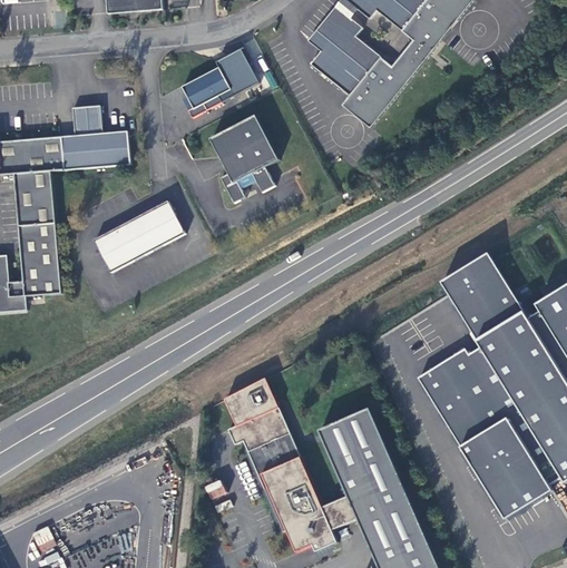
[(104,0),(106,12),(162,8),(159,0),(104,0)]
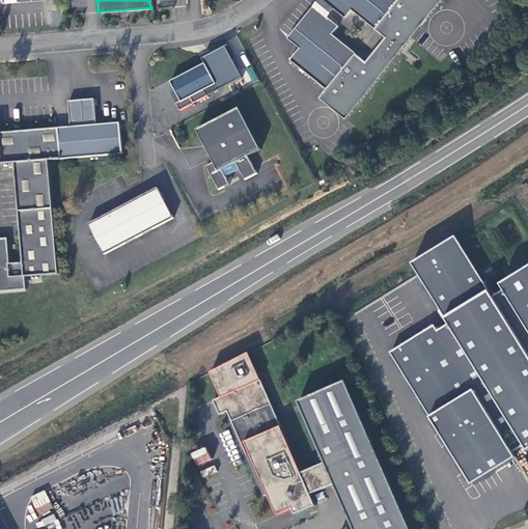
[(317,0),(328,8),(339,17),(345,8),(369,27),(380,35),(361,60),(351,52),(327,33),(333,25),(322,17),(308,5),(282,38),(295,48),(285,60),(322,88),(315,98),(342,118),(406,35),(432,0),(317,0)]
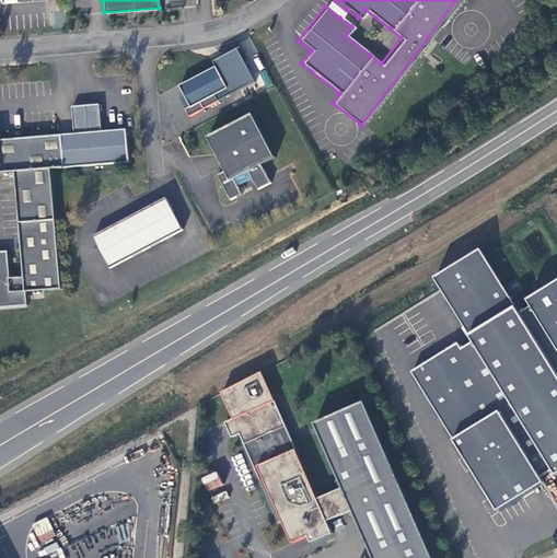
[(329,0),(325,6),(339,18),(346,9),(335,0),(329,0)]
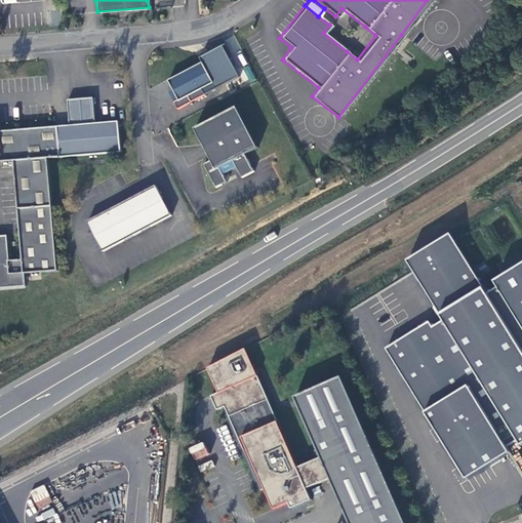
[(172,101),(175,108),(238,75),(222,44),(198,56),(201,61),(166,79),(176,97),(172,101)]
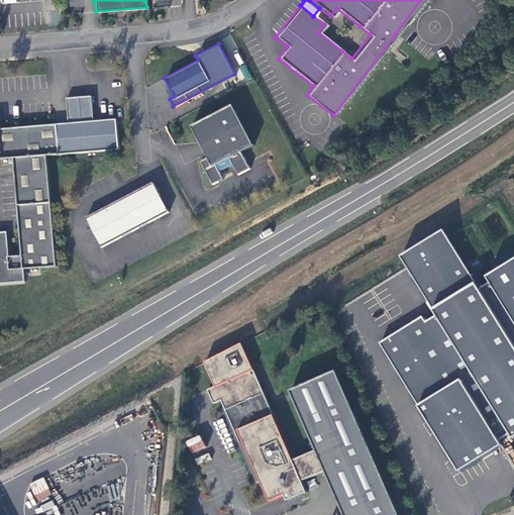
[(241,79),(247,77),(243,63),(237,65),(241,79)]
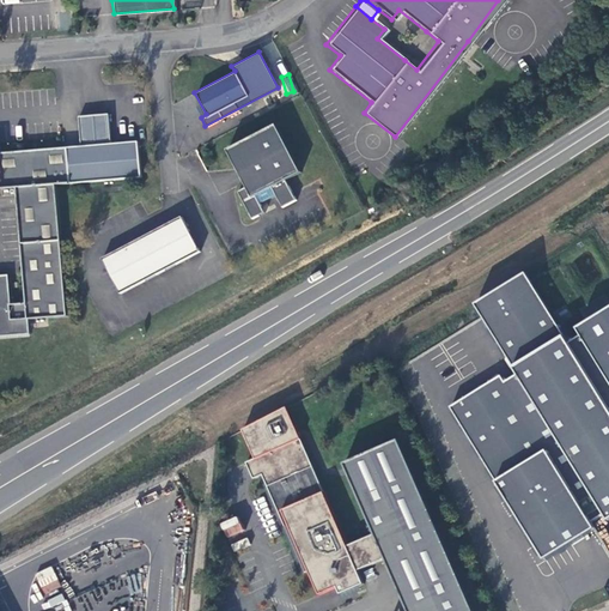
[(26,318),(65,315),(54,183),(139,176),(136,140),(109,141),(107,113),(77,115),(79,145),(0,151),(0,188),(14,187),(16,211),(22,272),(24,302),(8,303),(6,273),(0,273),(0,336),(28,333),(26,318)]
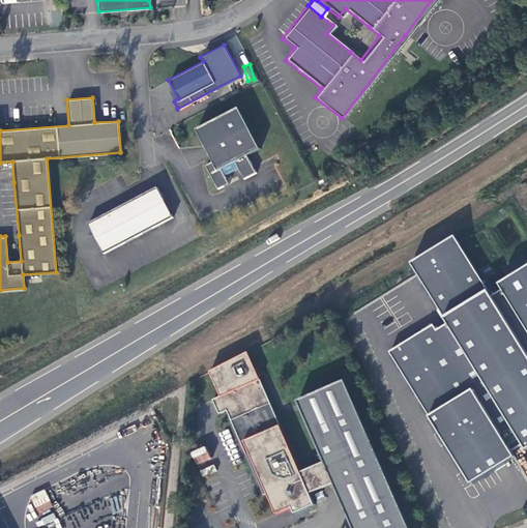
[(195,128),(211,160),(204,164),(216,187),(227,182),(224,175),(237,168),(242,177),(255,171),(245,154),(259,147),(237,106),(195,128)]
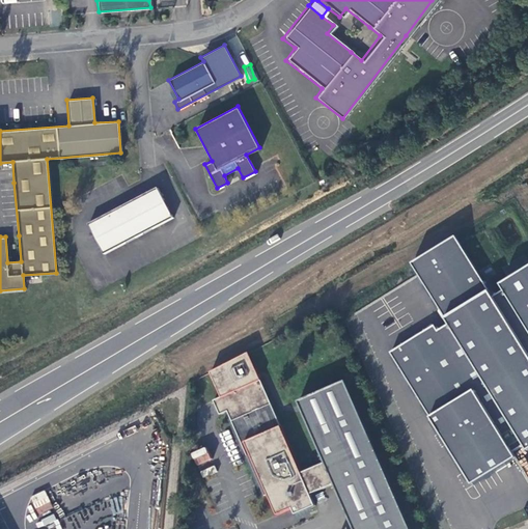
[(86,222),(102,252),(171,217),(156,186),(86,222)]
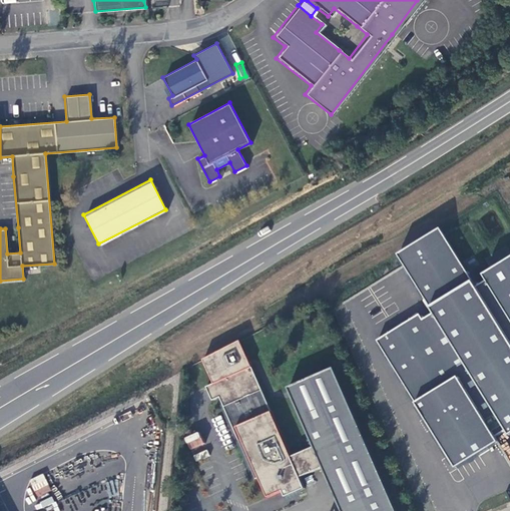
[(509,254),(481,273),(485,278),(474,285),(438,226),(396,252),(432,311),(421,318),(418,312),(375,339),(454,466),(496,440),(493,435),(504,428),(507,433),(509,431),(509,254)]
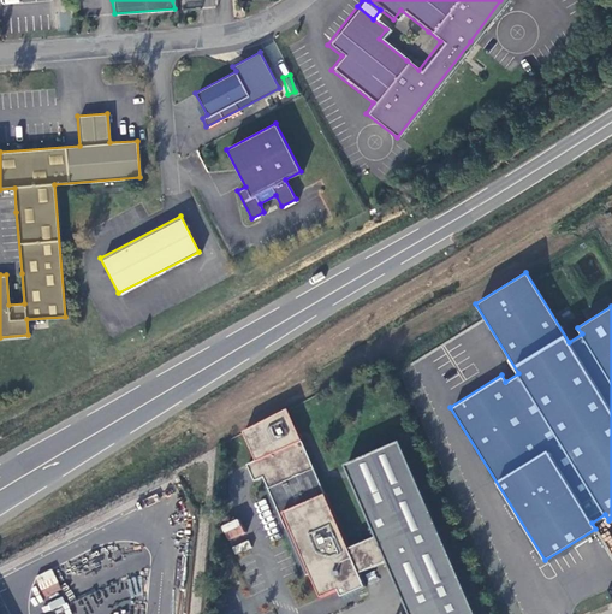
[(426,613),(475,613),(399,438),(344,462),(375,533),(348,545),(286,406),(242,429),(255,458),(245,462),(254,478),(262,474),(306,572),(309,571),(319,595),(338,586),(340,594),(363,584),(358,571),(386,558),(409,613),(415,613),(425,610),(426,613)]
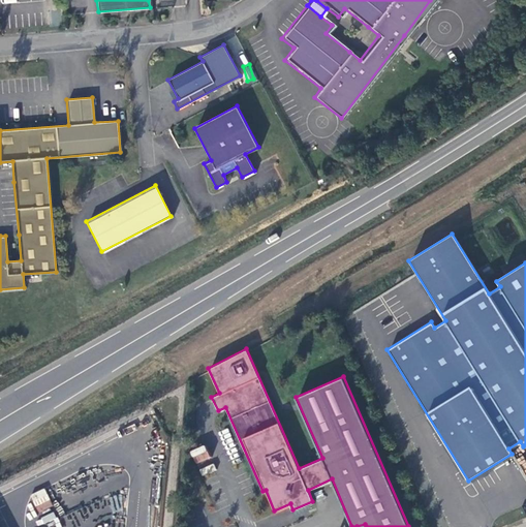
[(187,448),(192,462),(207,457),(202,442),(187,448)]
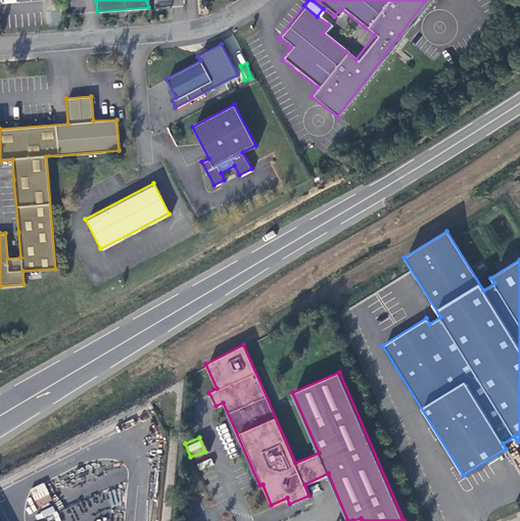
[(42,480),(27,486),(34,506),(49,500),(42,480)]
